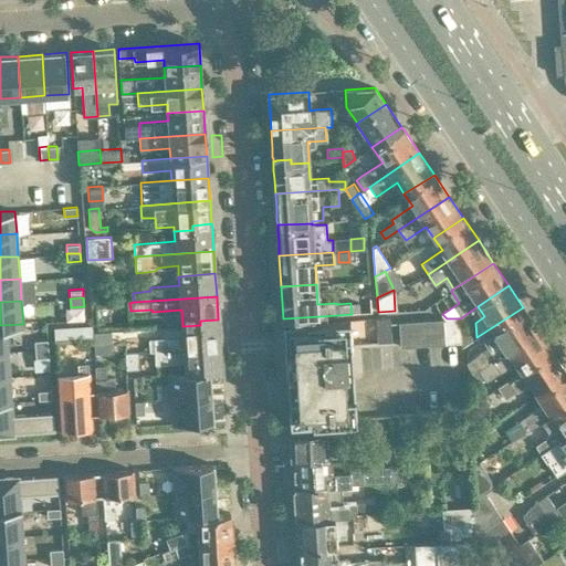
[(538,331),(523,307),(492,327),(495,333),(484,339),(490,347),(467,363),(474,373),(538,331)]
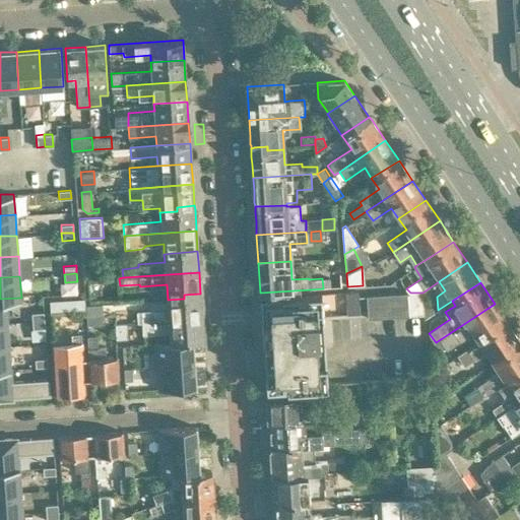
[(360,290),(347,291),(348,315),(362,314),(360,290)]
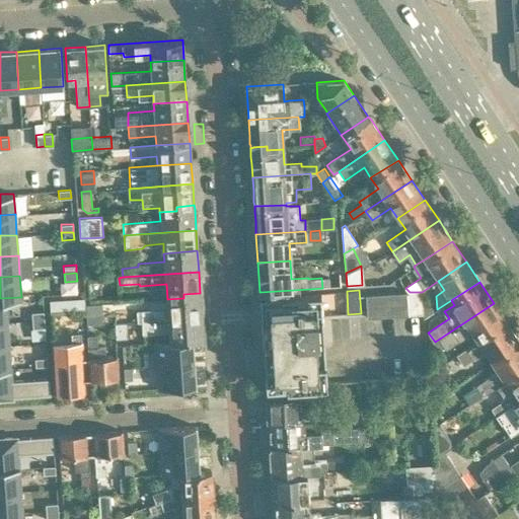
[(142,322),(202,318),(200,293),(183,294),(183,298),(167,299),(167,308),(141,310),(142,322)]
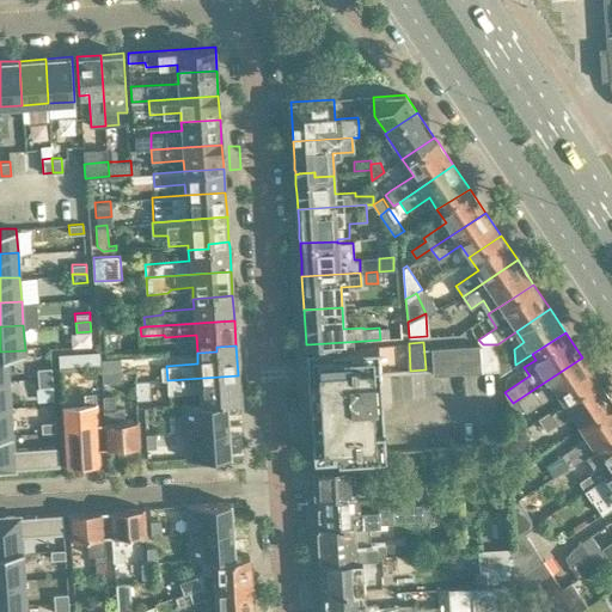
[(307,350),(311,416),(313,458),(385,453),(378,346),(307,350)]
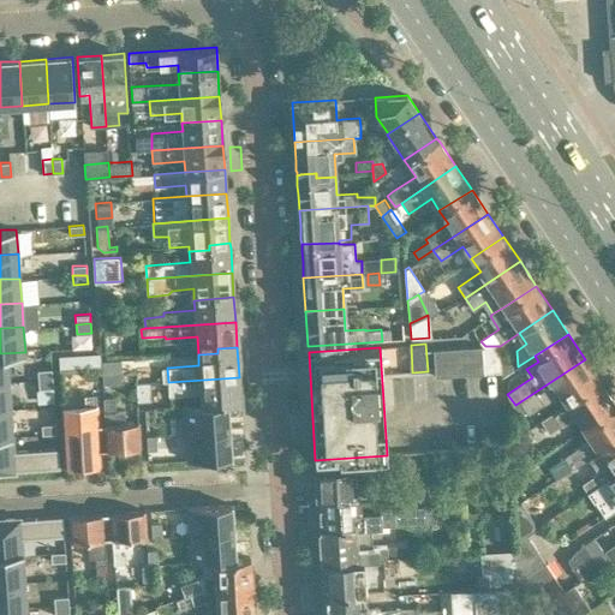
[(482,347),(434,350),(435,377),(484,374),(482,348),(482,347)]
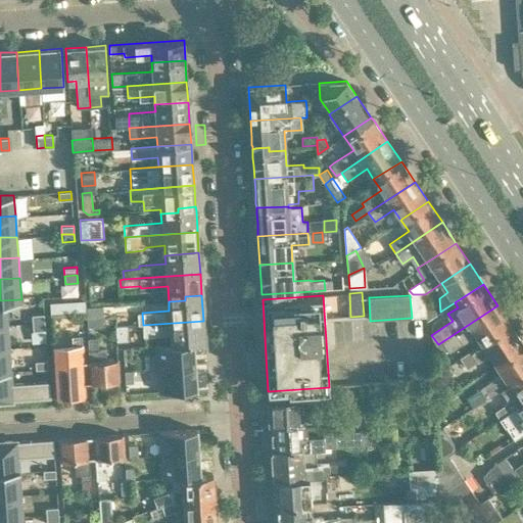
[(410,296),(412,318),(426,318),(425,295),(410,296)]
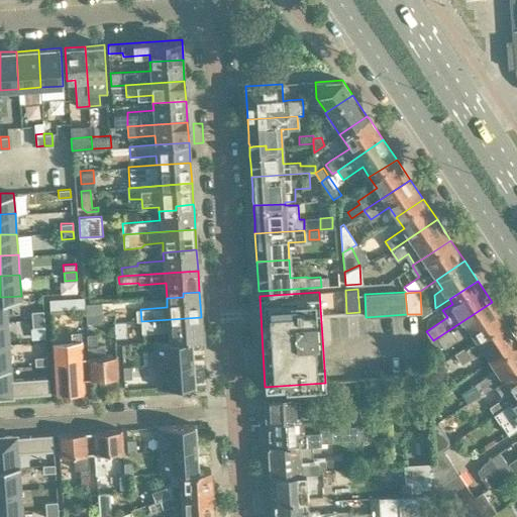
[(21,298),(21,296),(0,297),(0,321),(8,321),(6,299),(21,298)]
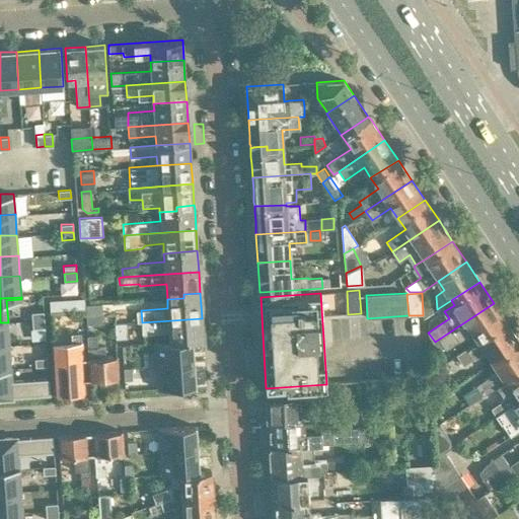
[(494,303),(435,342),(429,346),(435,356),(471,331),(477,341),(507,322),(494,303)]
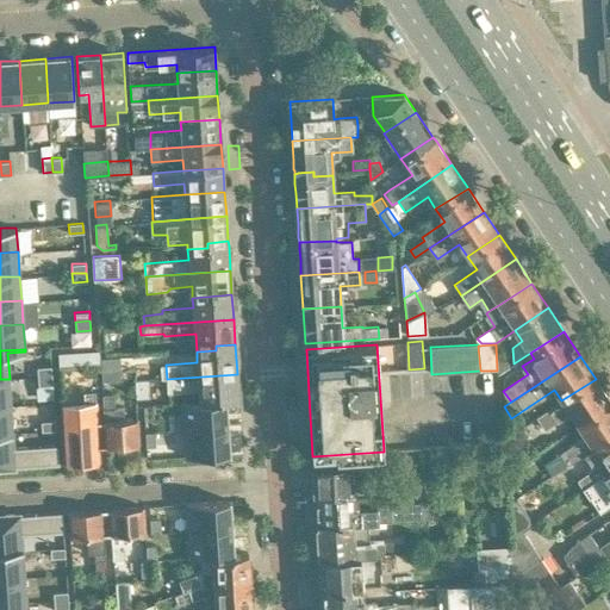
[(100,360),(100,372),(122,369),(120,358),(100,360)]
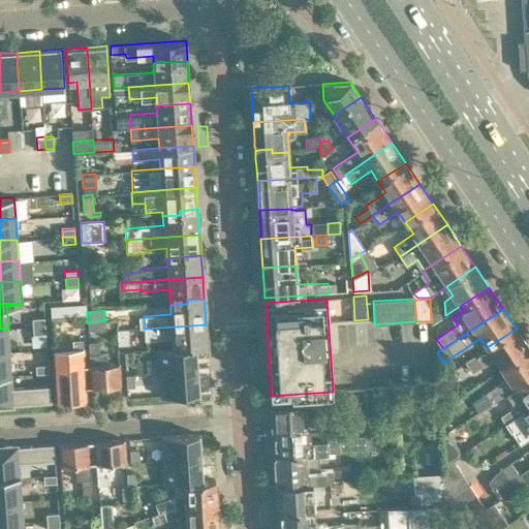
[(431,312),(432,323),(440,318),(439,311),(431,312)]
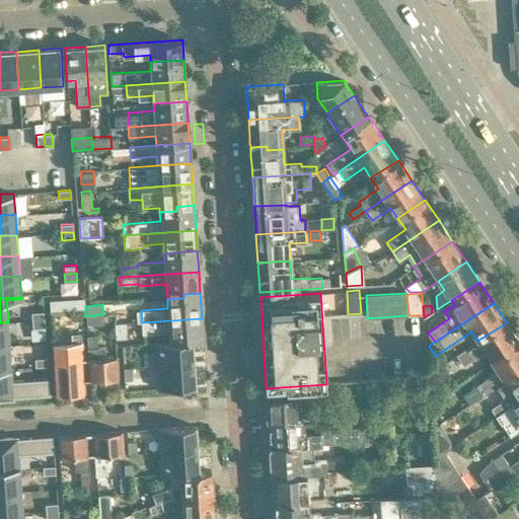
[(31,312),(32,320),(45,319),(44,311),(31,312)]
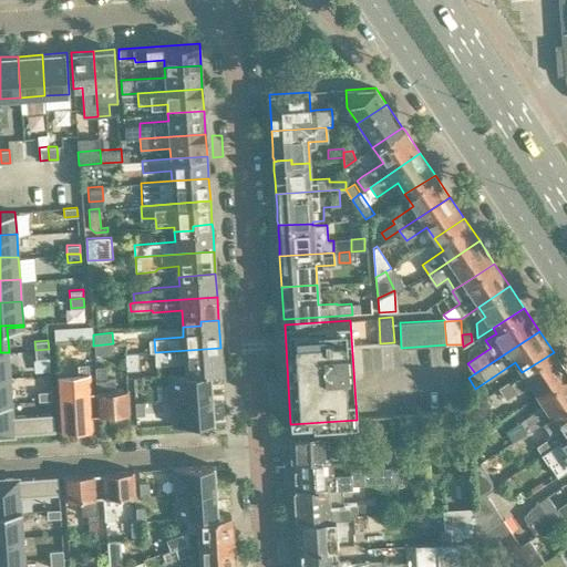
[(114,354),(113,343),(93,346),(94,356),(114,354)]
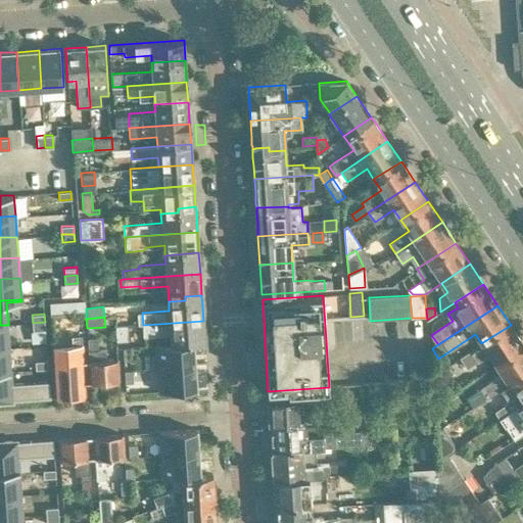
[(197,342),(205,341),(203,321),(143,325),(144,335),(171,333),(172,344),(197,342)]
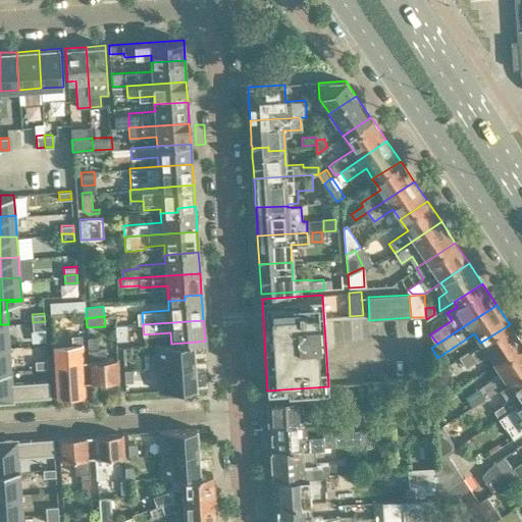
[(45,321),(33,322),(33,329),(45,328),(45,321)]
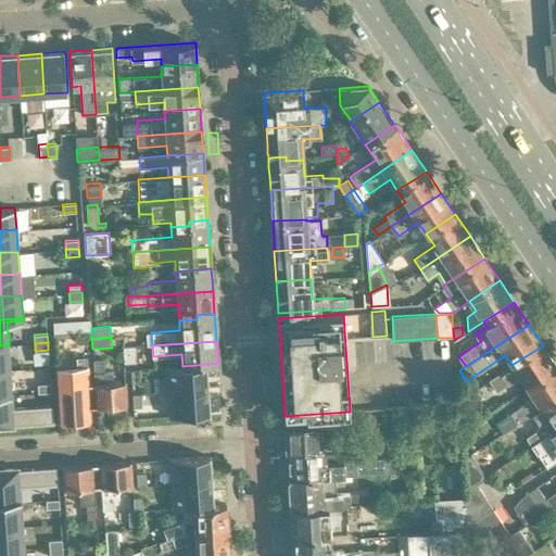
[(0,373),(10,373),(9,345),(0,345),(0,373)]
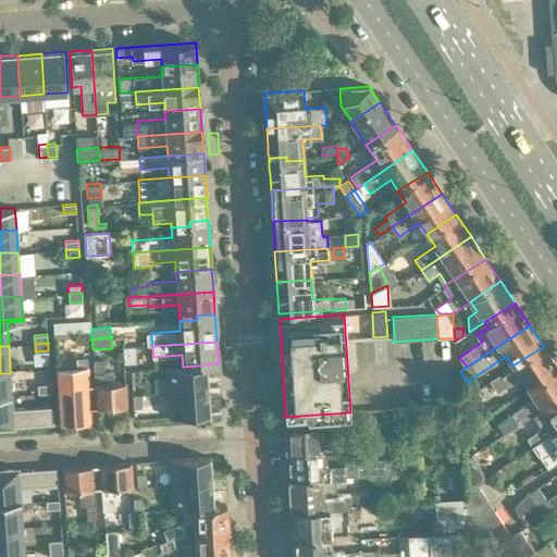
[(512,366),(490,381),(497,392),(520,376),(525,385),(528,388),(556,368),(556,366),(556,364),(544,346),(512,366)]
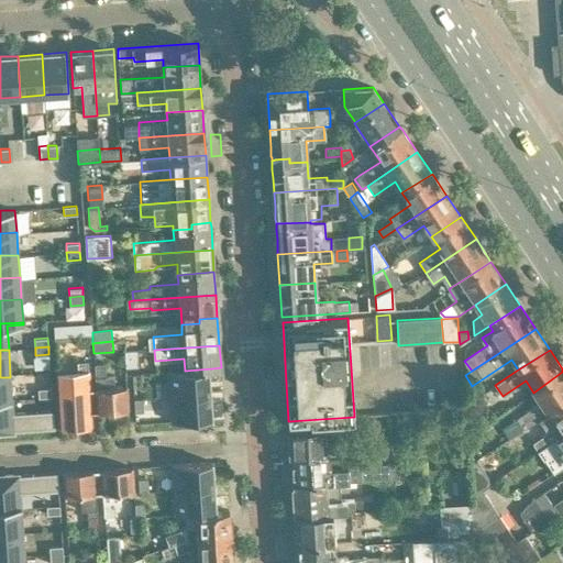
[(138,351),(124,352),(125,368),(140,367),(138,351)]
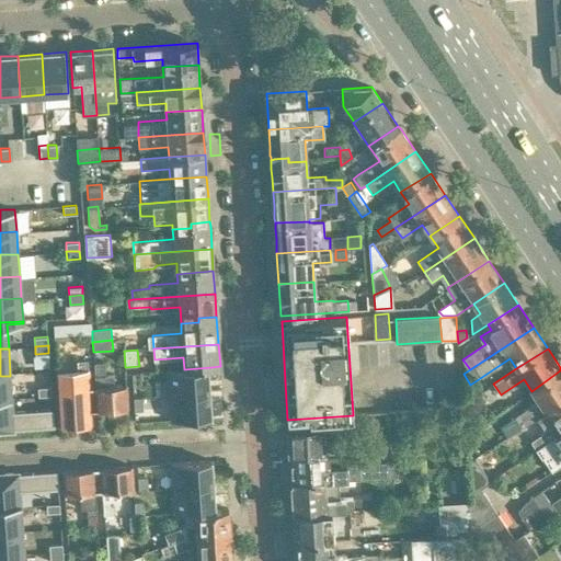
[(94,363),(95,387),(98,410),(128,408),(127,385),(116,386),(115,375),(106,375),(106,363),(94,363)]
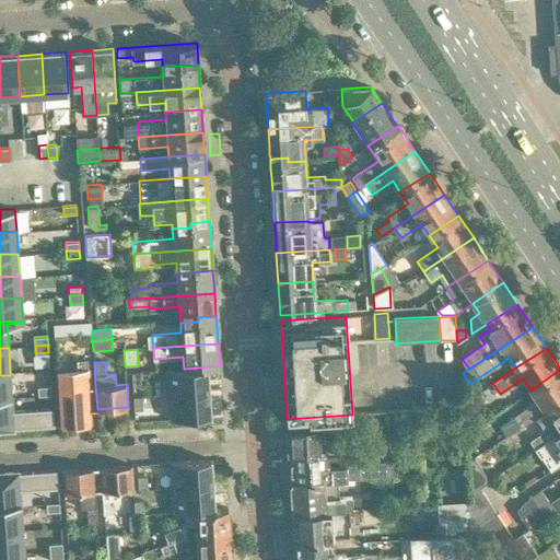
[(88,369),(88,368),(57,370),(60,426),(90,423),(91,423),(88,369)]
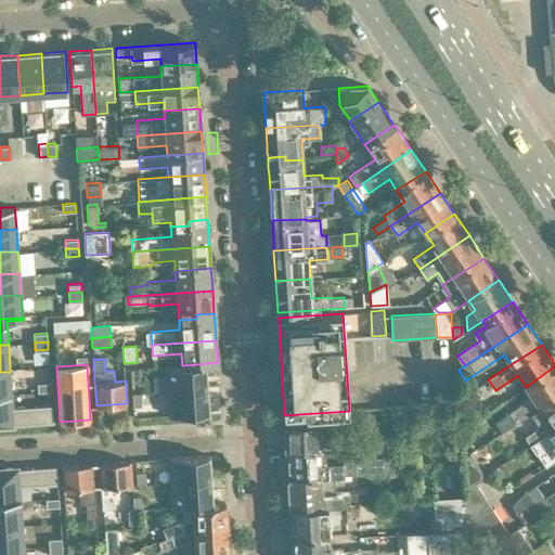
[(208,364),(166,366),(167,390),(209,387),(208,364)]
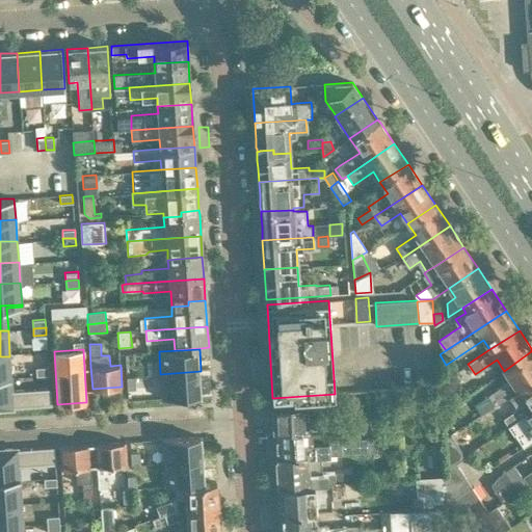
[(488,395),(472,406),(478,417),(495,405),(508,396),(531,380),(531,351),(504,371),(510,380),(488,395)]
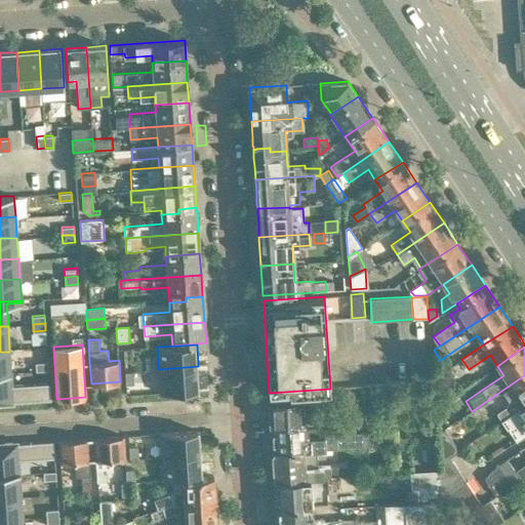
[(132,349),(124,350),(124,362),(132,361),(132,349)]
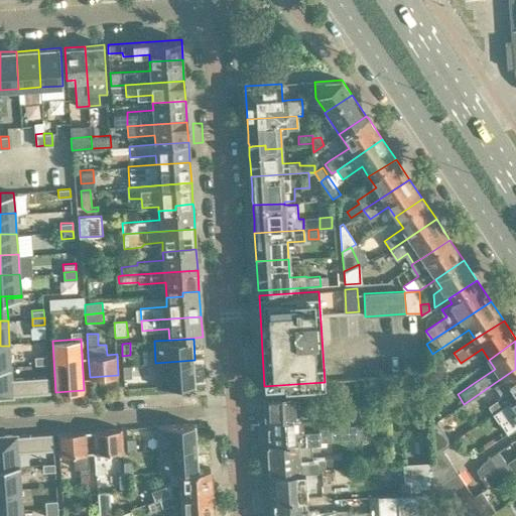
[(0,346),(0,371),(11,371),(9,346),(0,346)]
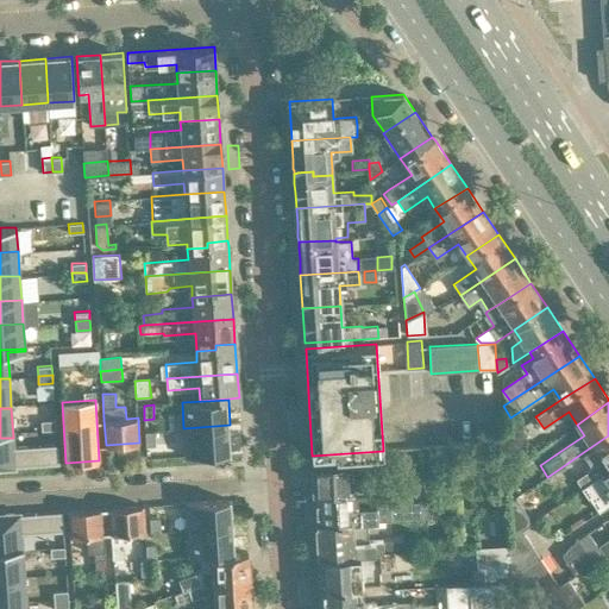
[(41,420),(42,429),(56,428),(55,419),(41,420)]
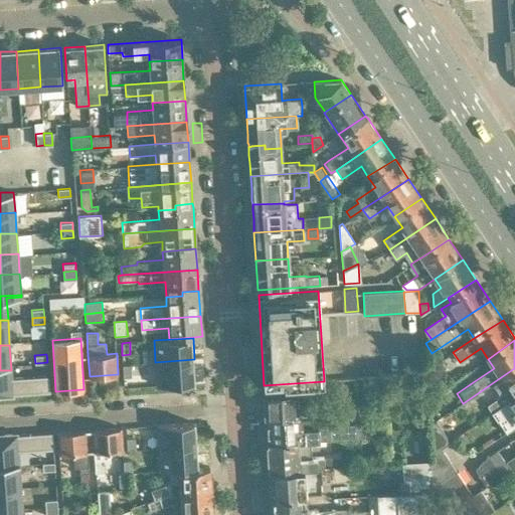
[(422,356),(402,357),(403,377),(423,375),(423,371),(422,356)]
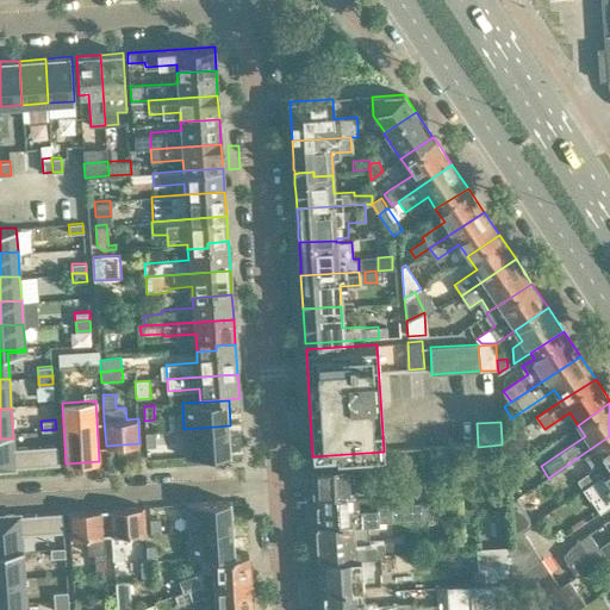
[(228,427),(184,430),(186,456),(229,453),(228,427)]
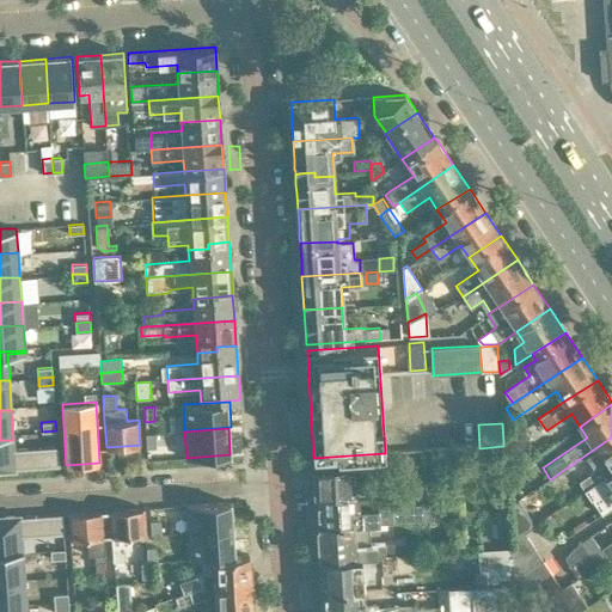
[(155,433),(146,434),(147,448),(157,447),(155,433)]
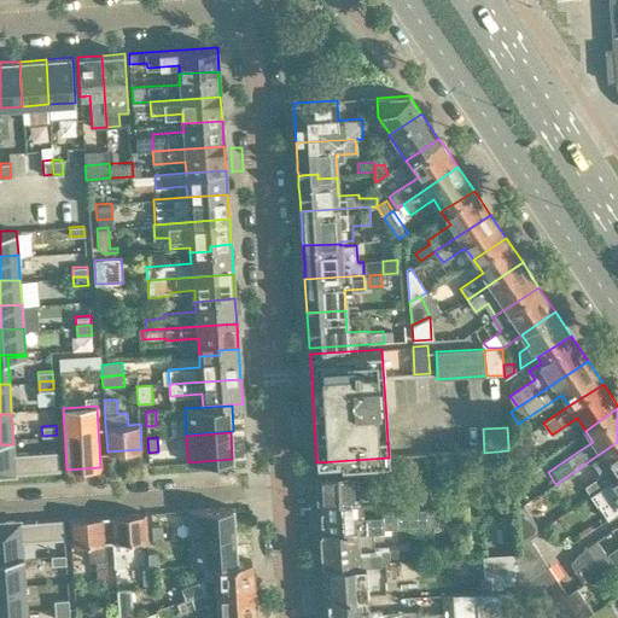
[(519,438),(508,445),(508,450),(511,481),(525,471),(536,464),(519,438)]
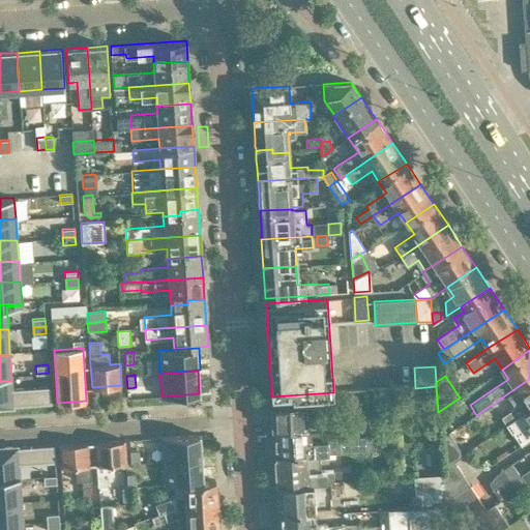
[(516,419),(529,409),(529,379),(506,394),(514,406),(511,412),(500,419),(505,427),(516,419)]
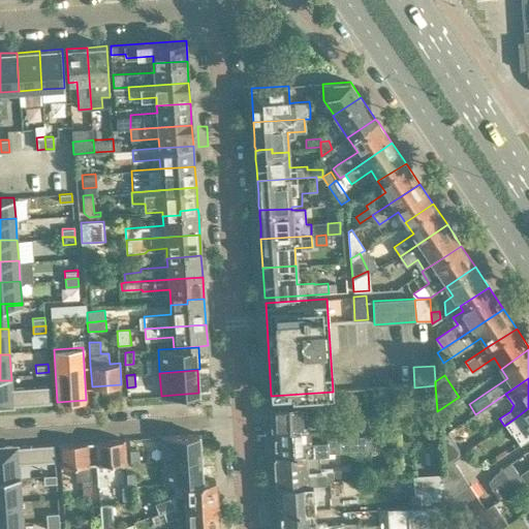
[(11,380),(0,380),(0,406),(13,406),(13,405),(51,402),(50,385),(12,389),(11,380)]
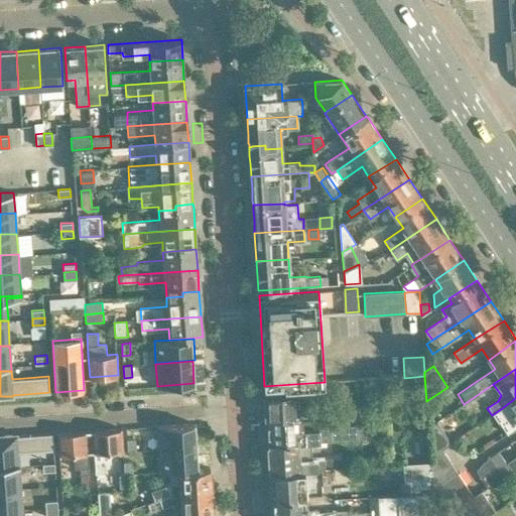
[(266,418),(301,416),(331,414),(331,406),(335,405),(335,401),(296,403),(295,392),(265,394),(266,418)]
